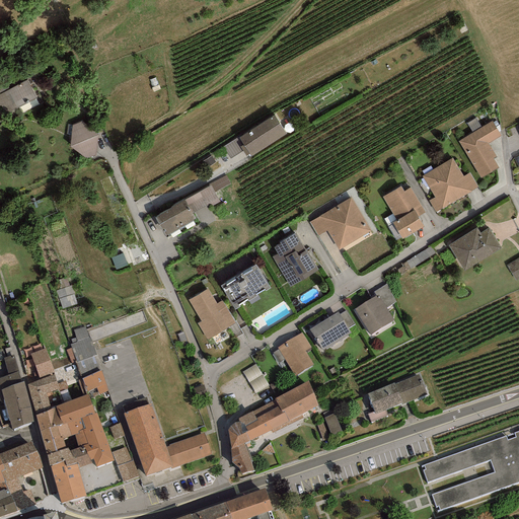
[(5,115),(36,98),(27,80),(0,94),(0,105),(5,115)]
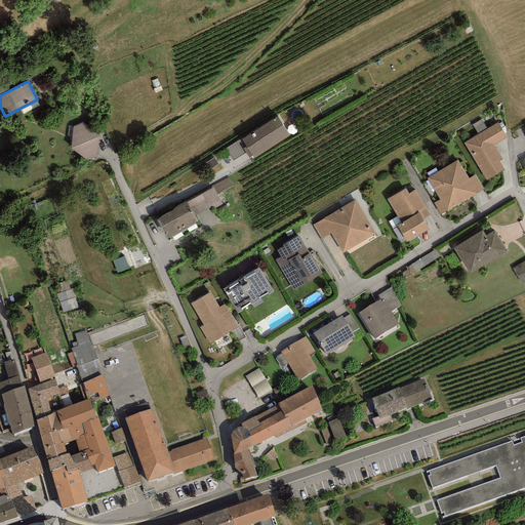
[(277,116),(241,139),(254,159),(289,135),(277,116)]
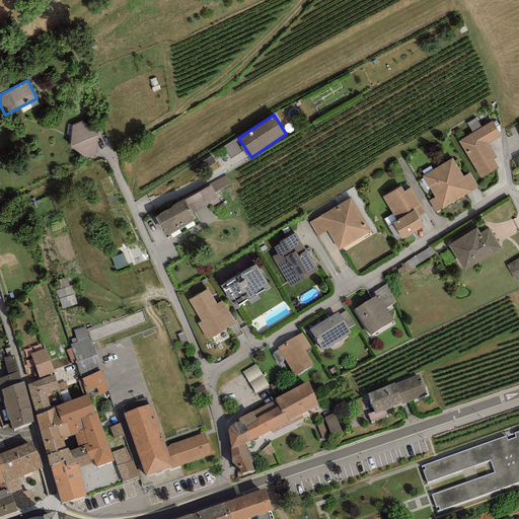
[(476,117),(468,121),(473,130),(482,125),(476,117)]
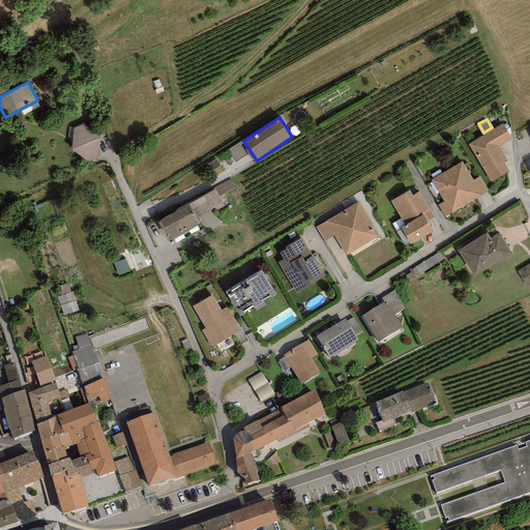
[(84,123),(74,127),(71,149),(87,162),(97,158),(99,137),(84,123)]
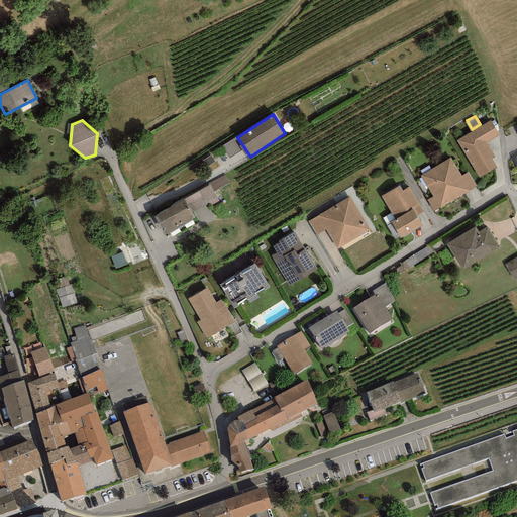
[(499,135),(490,120),(456,140),(479,178),(497,167),(492,158),(494,157),(486,142),(499,135)]
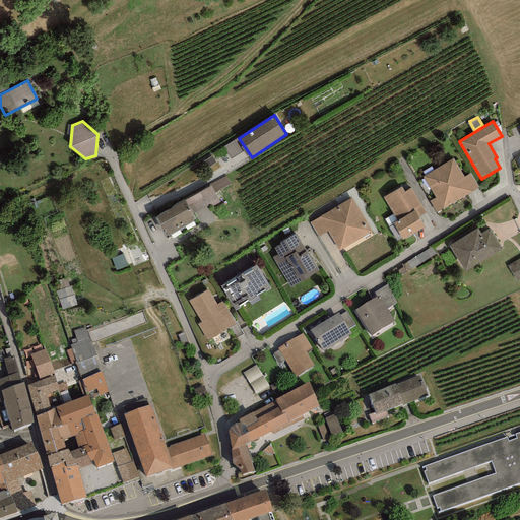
[(453,158),(423,177),(436,198),(430,201),(437,212),(478,188),(470,174),(464,177),(453,158)]
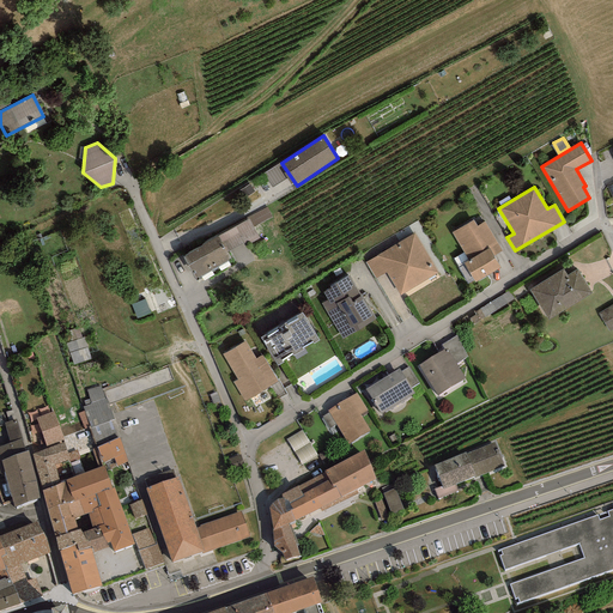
[(253,228),(272,217),(267,207),(247,218),(248,220),(249,219),(253,228)]
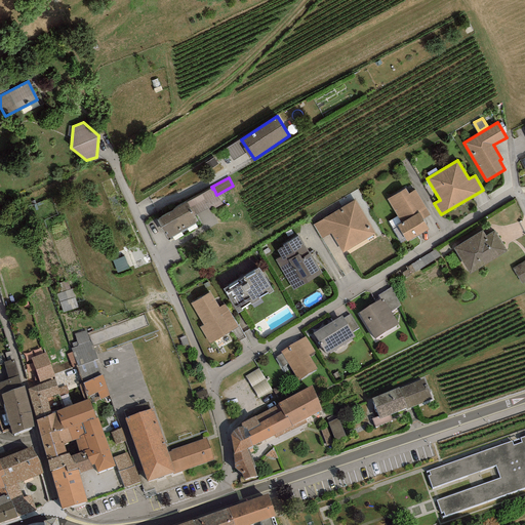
[(212,189),(187,202),(195,216),(208,208),(209,211),(223,204),(216,195),(213,188),(212,189)]
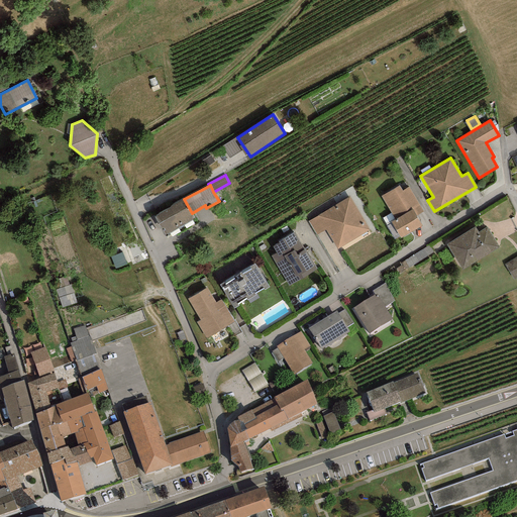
[(391,222),(401,238),(422,225),(416,216),(423,212),(408,187),(402,191),(399,185),(381,196),(395,220),(391,222)]
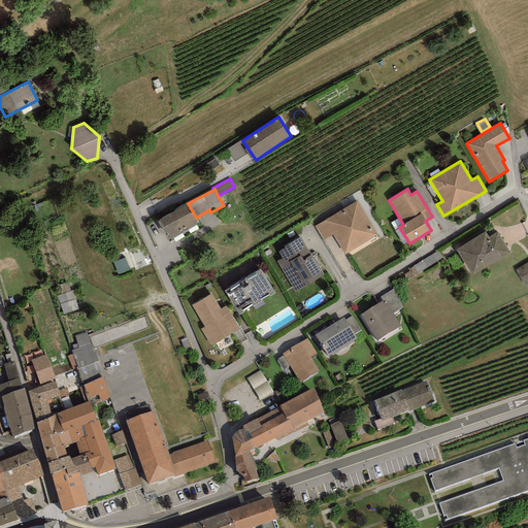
[(333,235),(344,255),(377,235),(357,200),(314,226),(323,240),(333,235)]
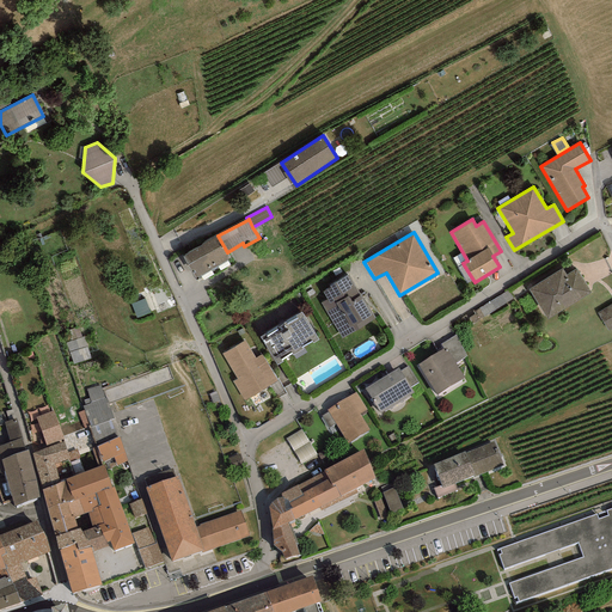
[(218,236),(182,256),(195,279),(231,258),(227,252),(218,236)]
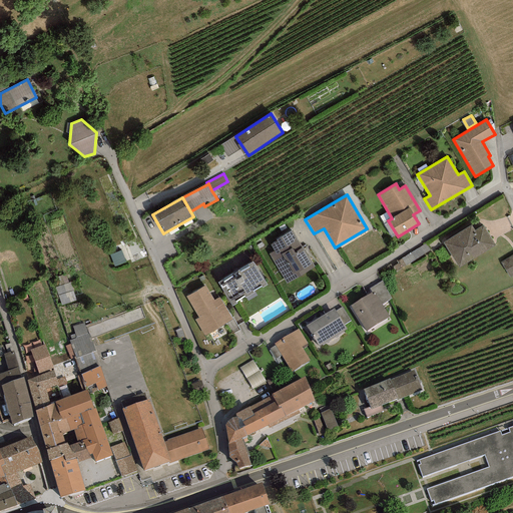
[(443,242),(459,268),(495,245),(483,225),(474,230),(471,225),(443,242)]
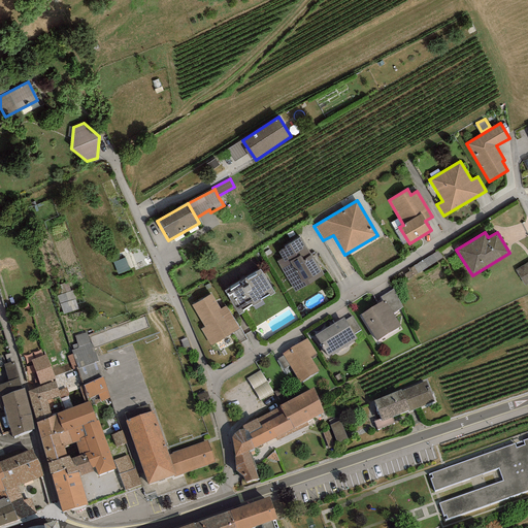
[(277,262),(295,292),(324,275),(317,263),(316,264),(300,236),(283,246),(285,249),(278,252),(283,259),(277,262)]
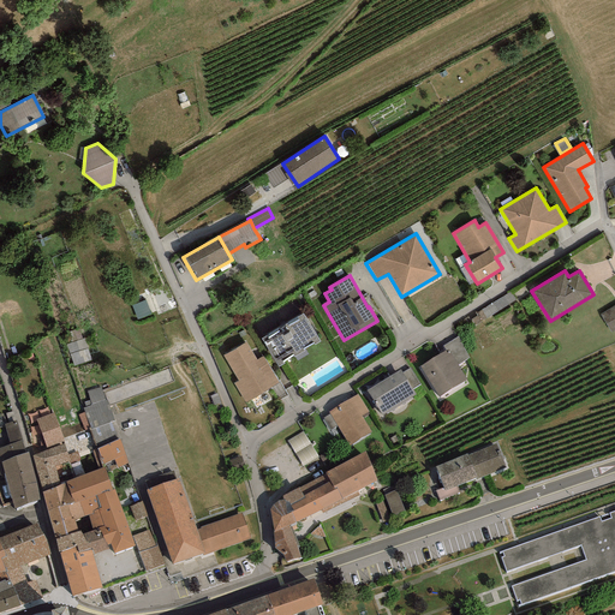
[(614,305),(599,314),(610,333),(614,329),(614,305)]
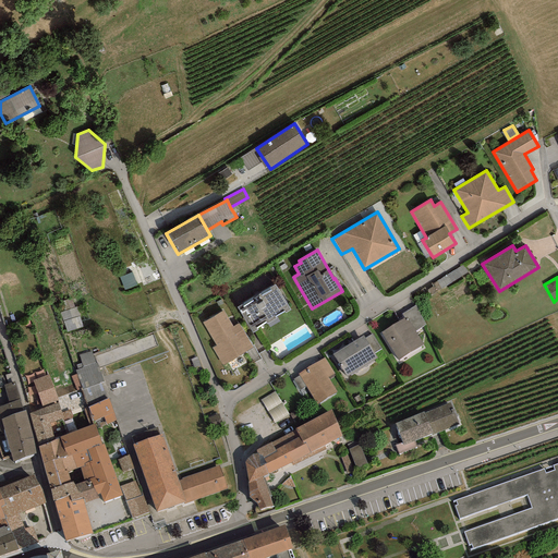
[(237,307),(253,332),(257,330),(256,328),(266,323),(267,324),(276,318),(275,316),(284,311),(286,313),(290,310),(275,284),(237,307)]
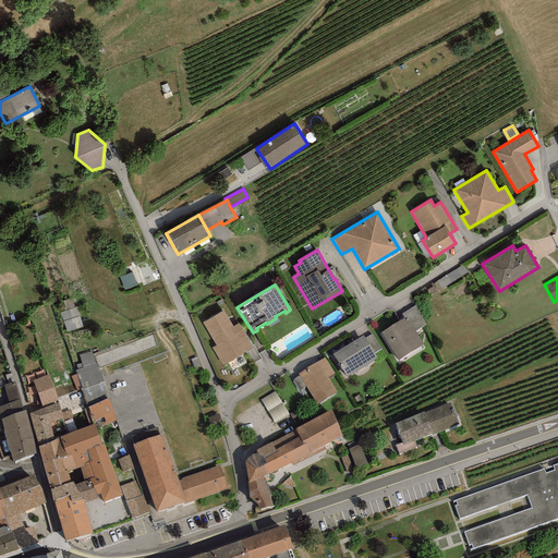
[(68,329),(83,324),(76,305),(61,311),(68,329)]
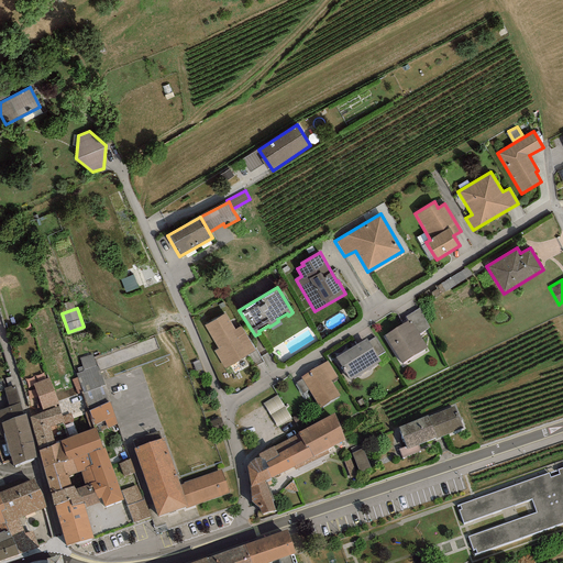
[(410,320),(419,334),(429,328),(419,308),(405,317),(408,321),(410,320)]
